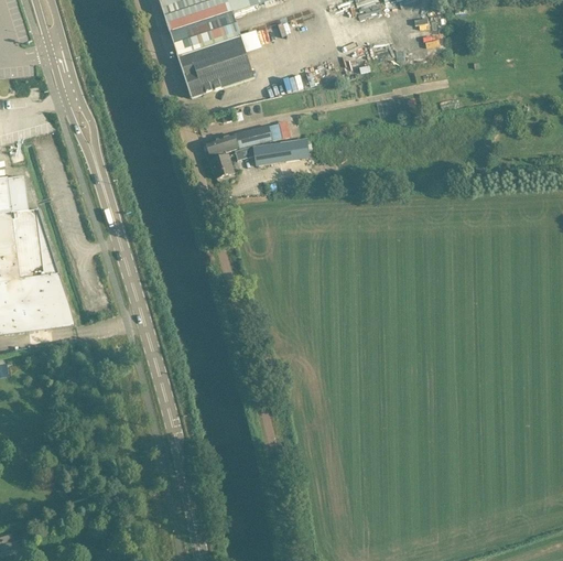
[(158,0),(169,32),(230,12),(233,11),(267,0),(158,0)]
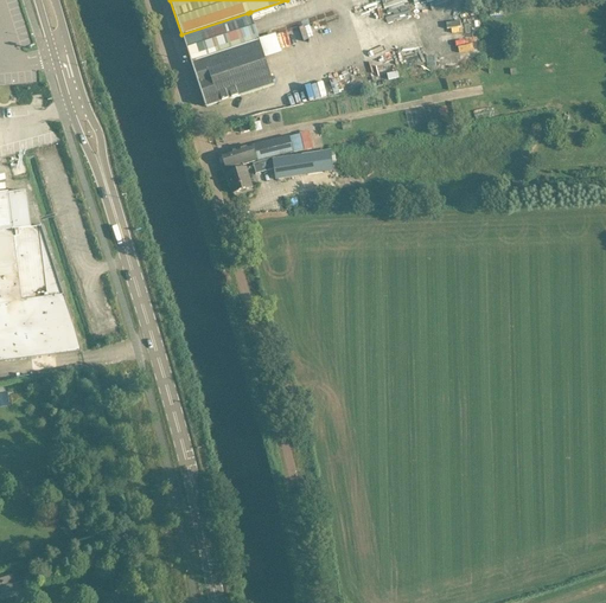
[(298,38),(313,33),(310,21),(294,25),(298,38)]
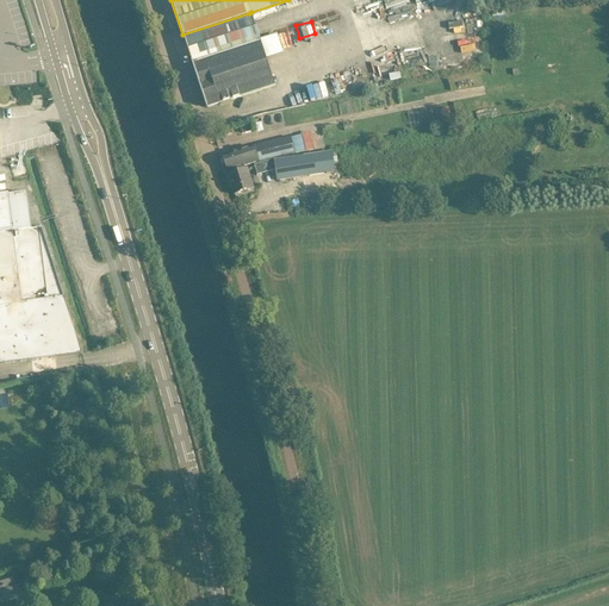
[(191,60),(206,105),(274,82),(259,37),(191,60)]
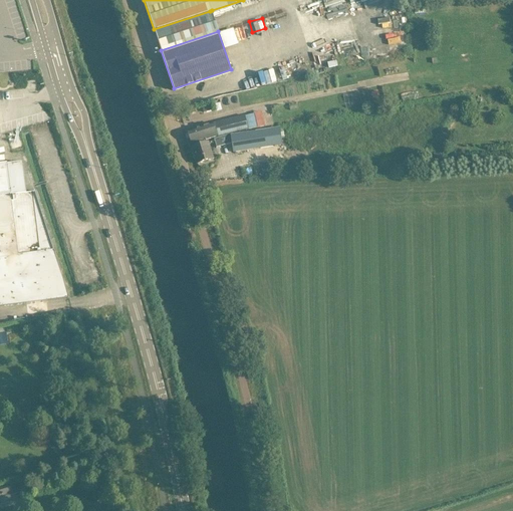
[(257,82),(267,79),(263,68),(254,71),(257,82)]
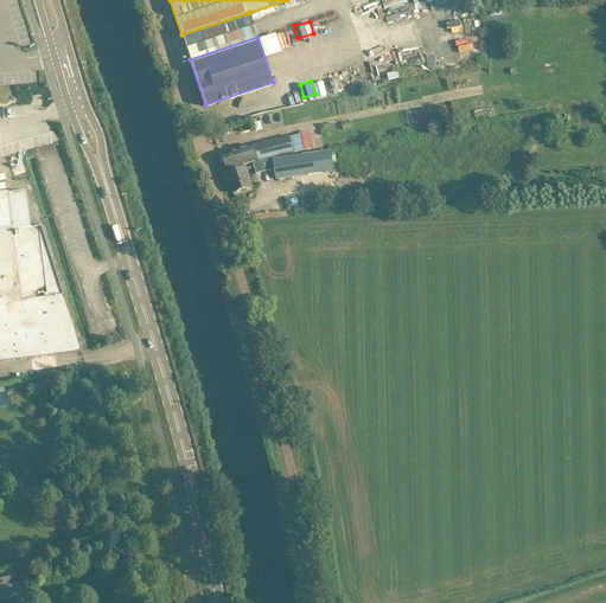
[(256,159),(304,147),(300,132),(237,148),(221,153),(224,166),(241,161),(242,162),(256,159)]
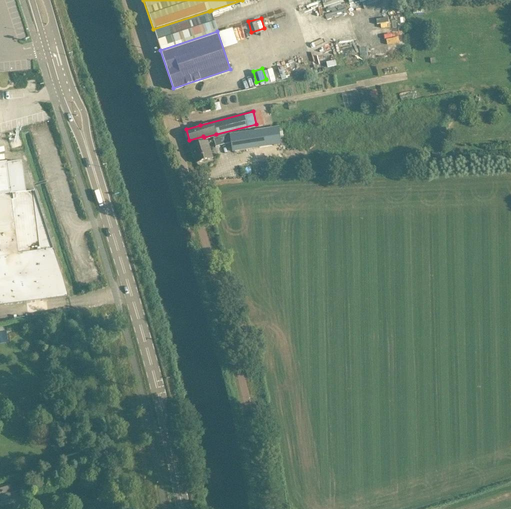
[(256,129),(229,133),(230,140),(232,149),(259,145),(256,129)]
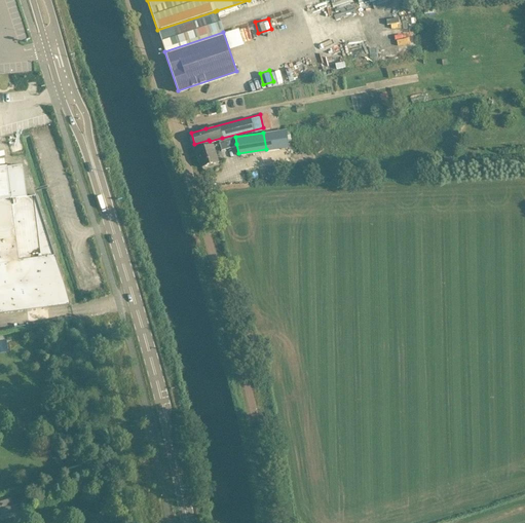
[(196,149),(201,165),(217,160),(212,144),(196,149)]
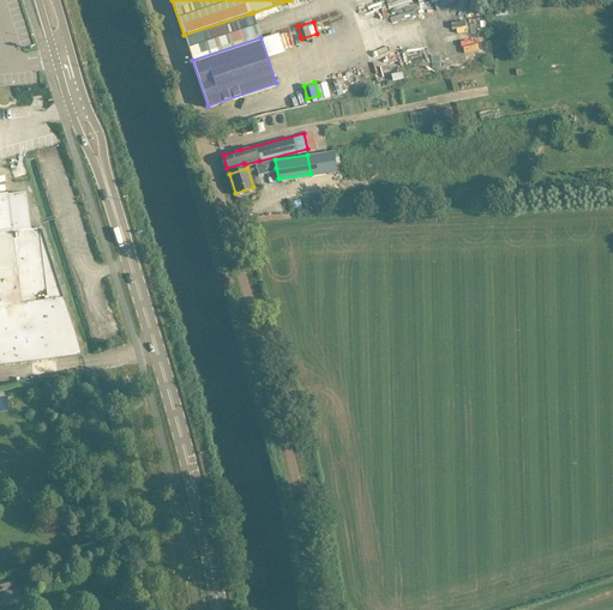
[(40,227),(29,228),(25,192),(6,193),(6,192),(0,193),(0,362),(79,354),(80,354),(40,225),(38,225),(40,227)]
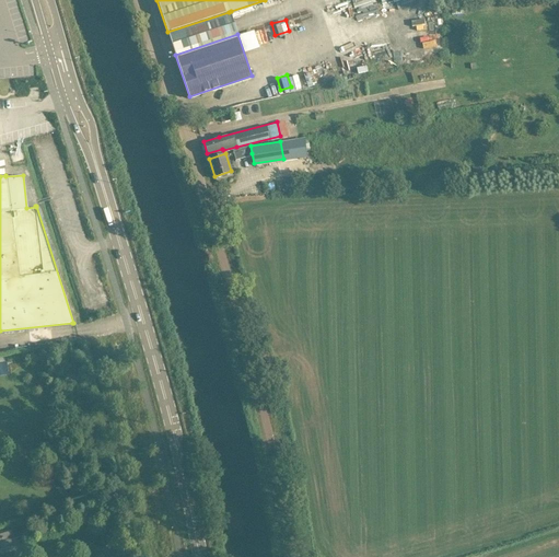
[(9,525),(0,528),(0,537),(9,534),(10,536),(19,534),(14,521),(12,522),(8,523),(9,525)]
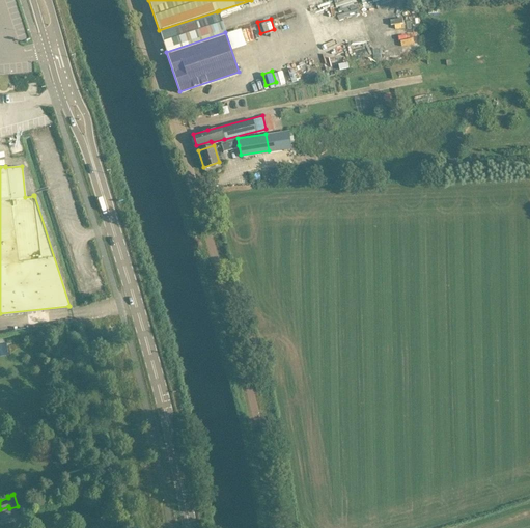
[(8,506),(0,509),(0,518),(10,515),(9,508),(8,506)]
